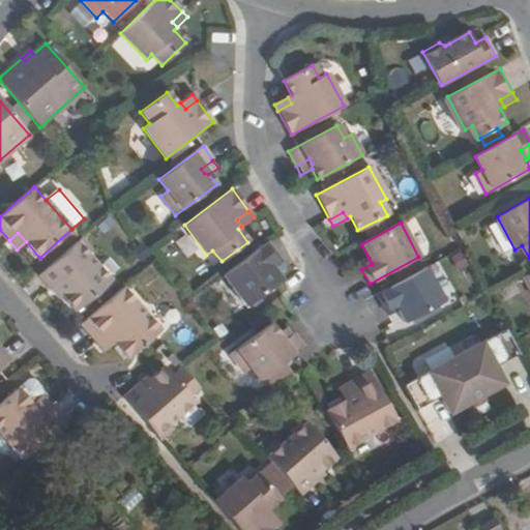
[(78,241),(88,254),(93,251),(82,237),(78,241)]
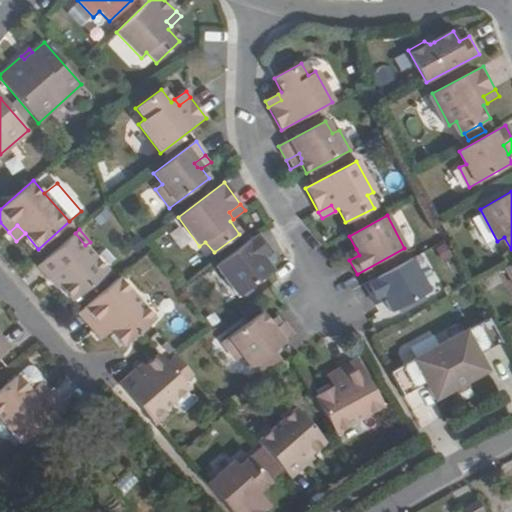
[(52,275),(61,286),(74,301),(108,271),(85,245),(75,233),(38,265),(48,278),(52,275)]
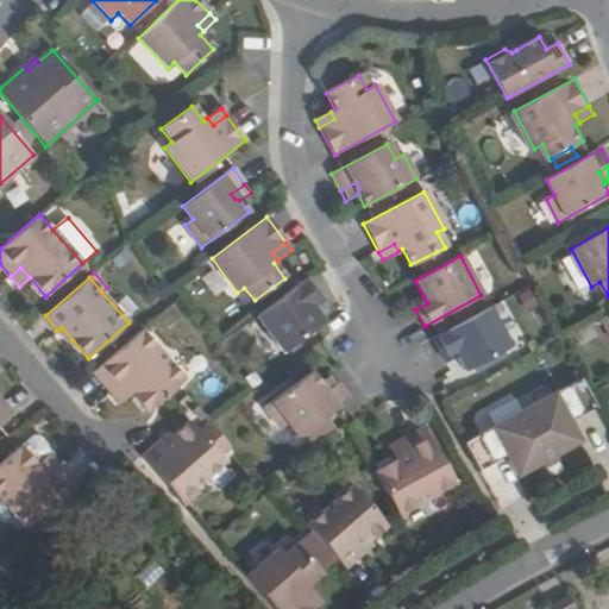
[(307,280),(256,318),(282,352),(324,322),(313,308),(308,302),(319,295),(307,280)]
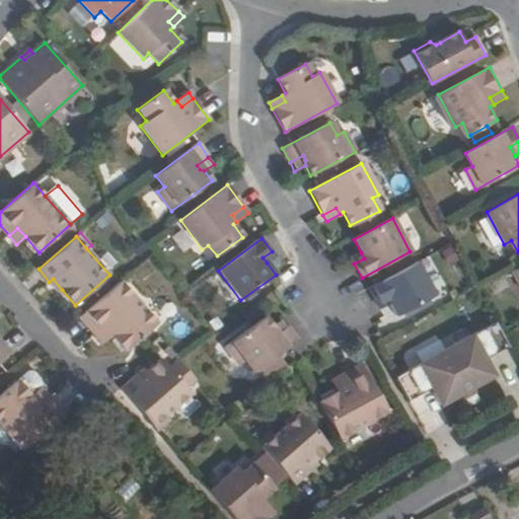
[(263,257),(267,263),(276,256),(272,251),(263,257)]
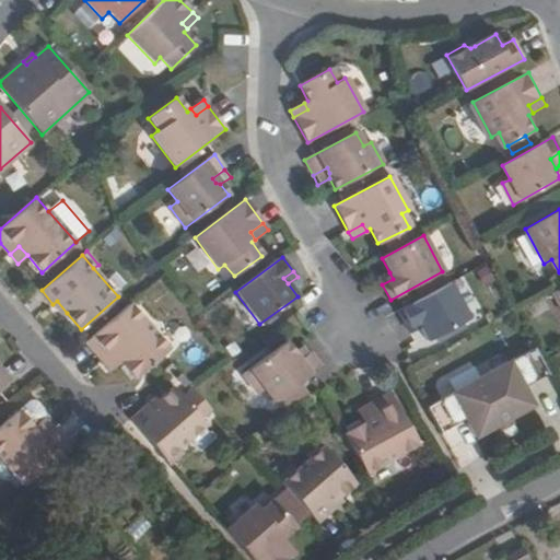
[(378,278),(382,284),(393,279),(389,272),(378,278)]
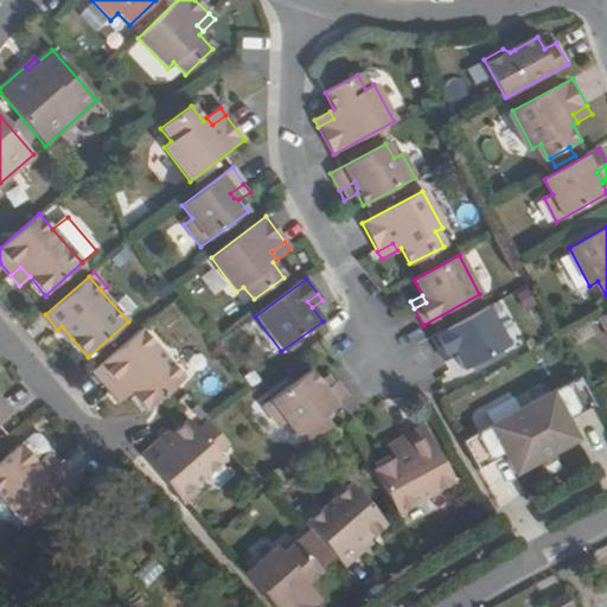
[(508,346),(486,308),(430,338),(440,355),(452,349),(455,356),(464,371),(508,346)]
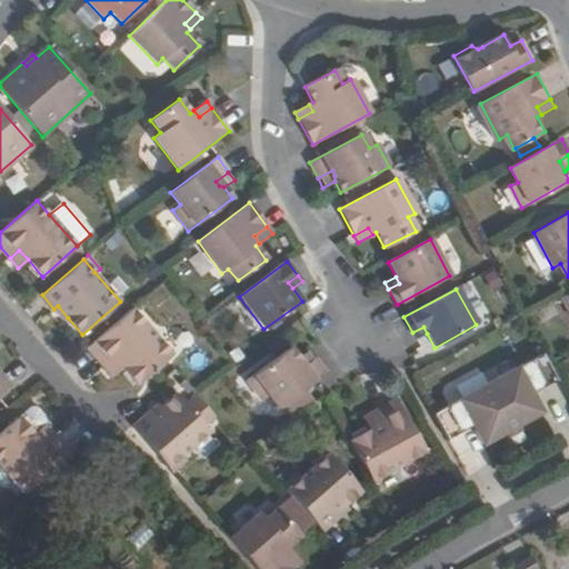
[(58,306),(53,309),(65,321),(68,318),(58,306)]
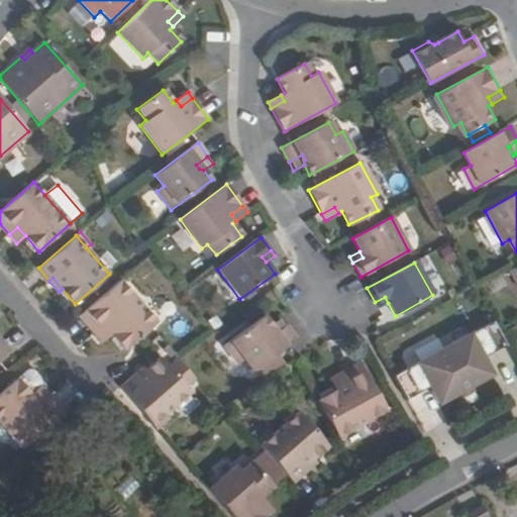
[(104,326),(111,334),(124,350),(157,322),(120,281),(80,316),(95,334),(104,326)]
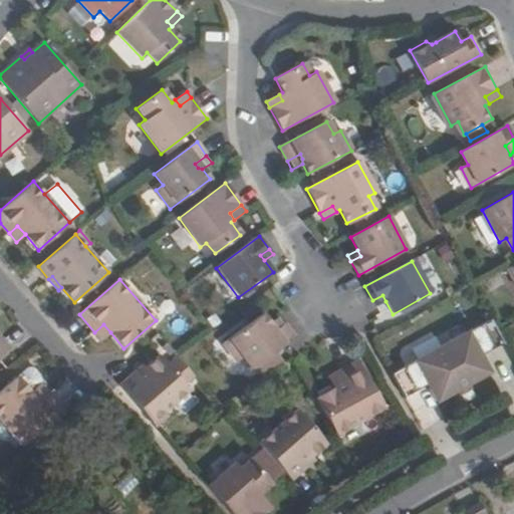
[(382,295),(372,300),(375,306),(386,301),(382,295)]
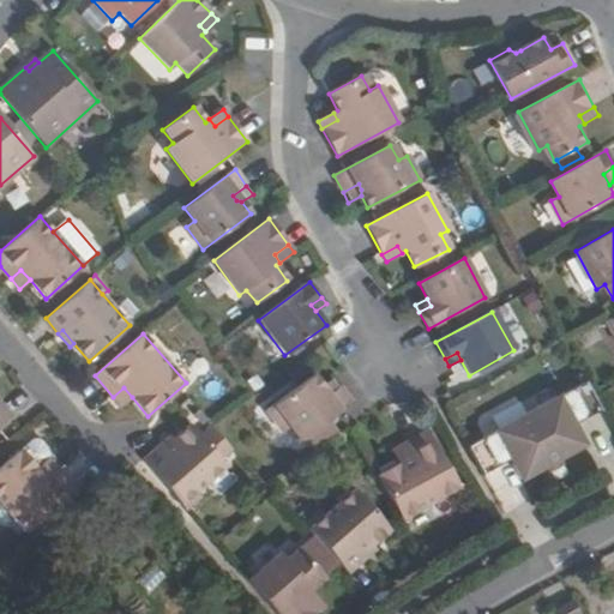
[(353,403),(341,387),(326,398),(323,393),(323,389),(323,387),(313,375),(266,411),(283,433),(292,428),(301,441),(353,403)]
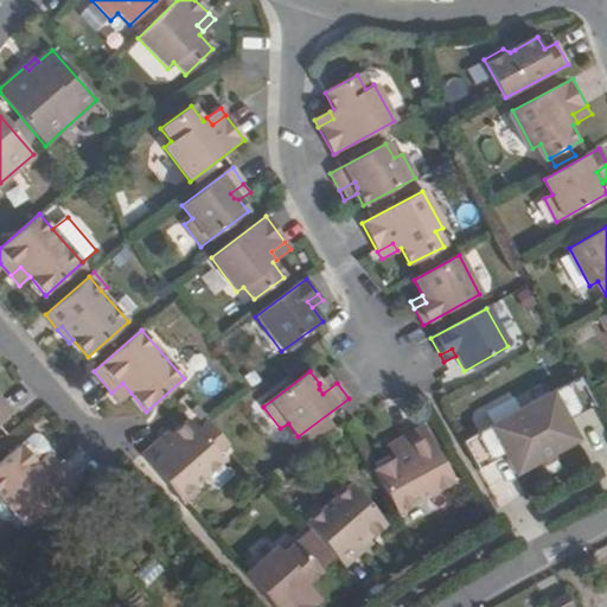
[(331,375),(319,383),(319,384),(319,389),(323,394),(337,383),(331,375)]
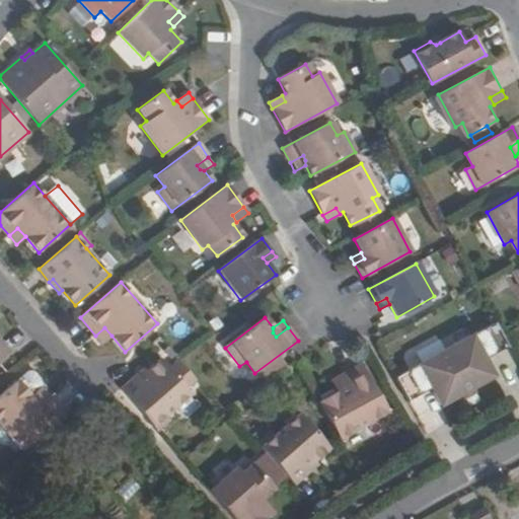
[(488,362),(509,350),(502,336),(494,321),(394,376),(410,403),(432,391),(441,406),(459,397),(462,403),(476,396),(473,389),(496,377),(488,362)]
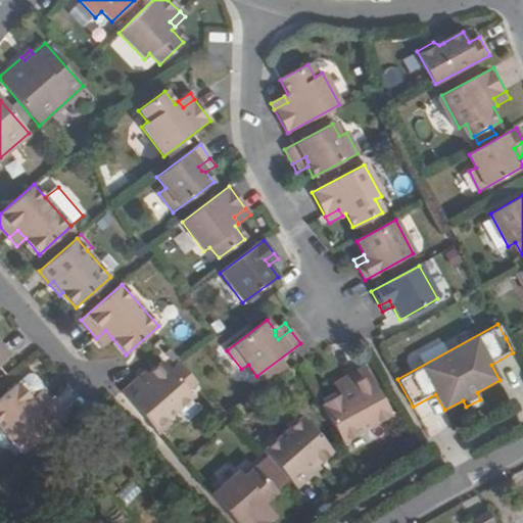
[(105,330),(96,338),(104,347),(112,338),(105,330)]
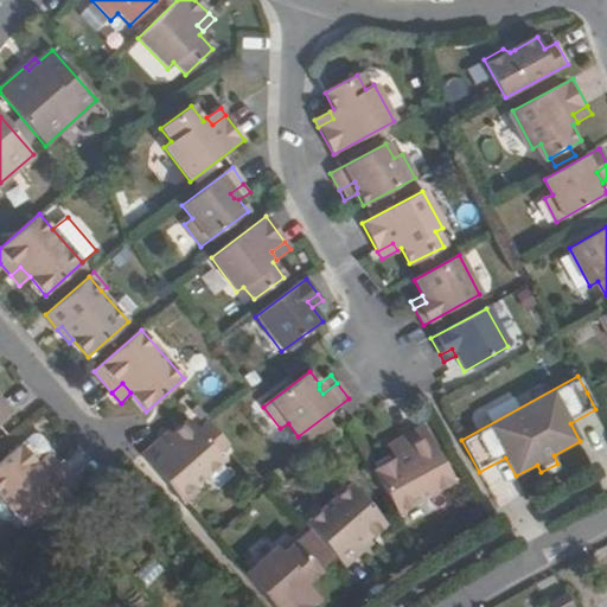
[(0,425),(13,414),(0,398),(0,425)]
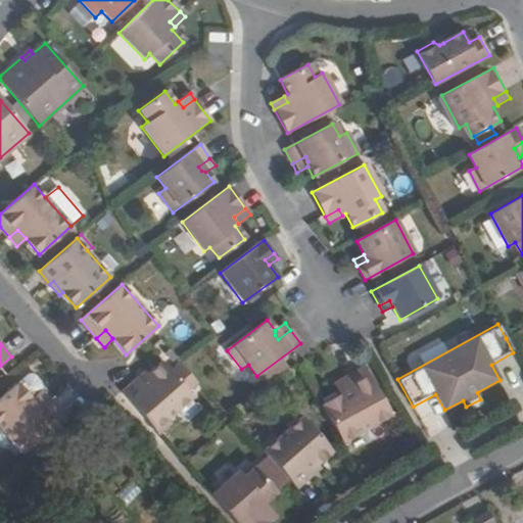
[(193,397),(189,392),(173,374),(162,363),(148,375),(137,385),(134,381),(122,392),(154,430),(168,420),(193,397)]
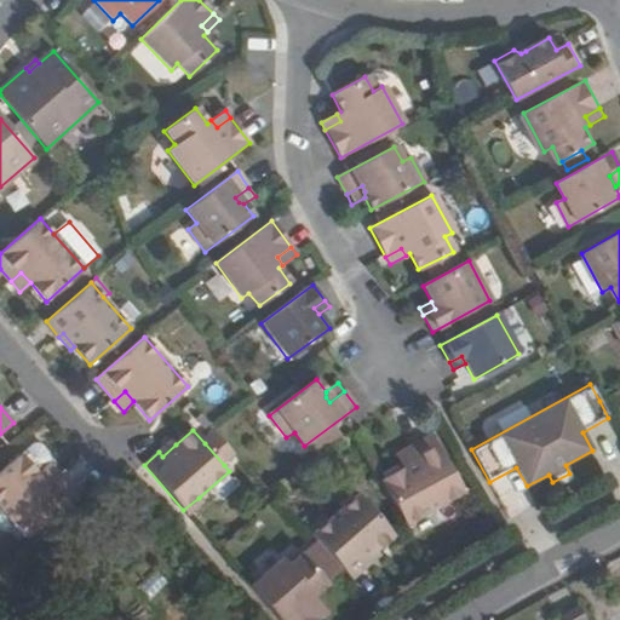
[(216,432),(205,443),(224,465),(236,455),(216,432)]
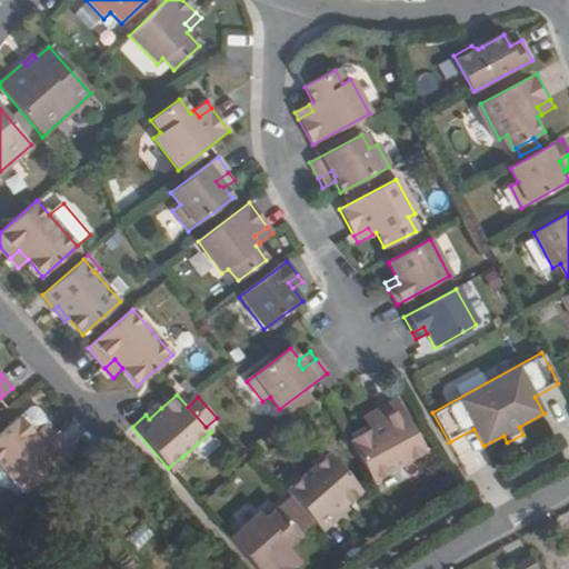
[(398,400),(375,412),(380,426),(370,431),(350,441),(372,482),(426,453),(398,400)]
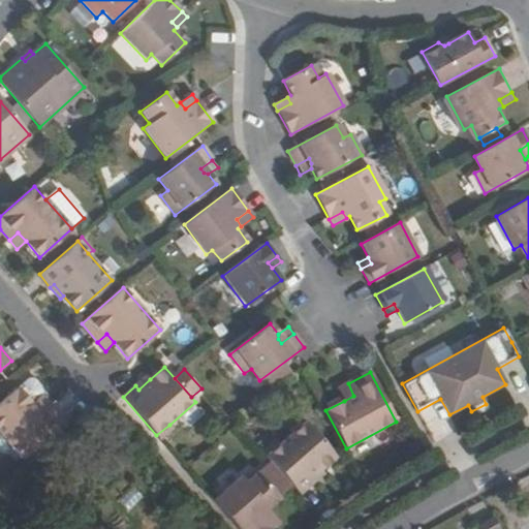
[(147,376),(135,385),(138,390),(150,379),(147,376)]
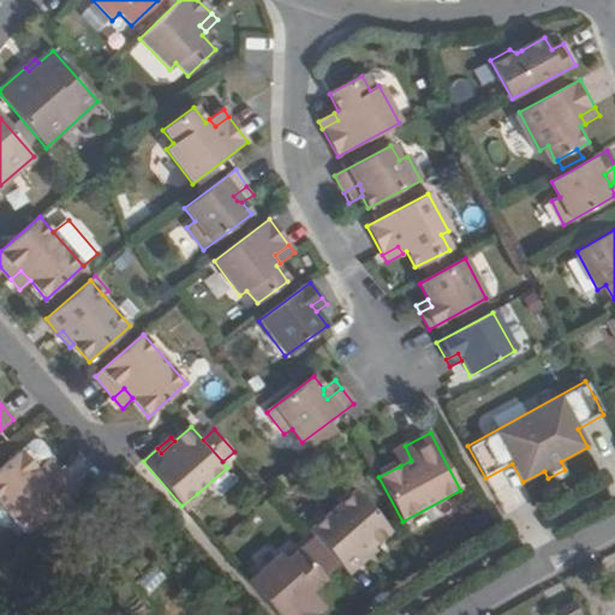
[(22,451),(37,470),(48,460),(51,454),(39,442),(33,441),(22,451)]
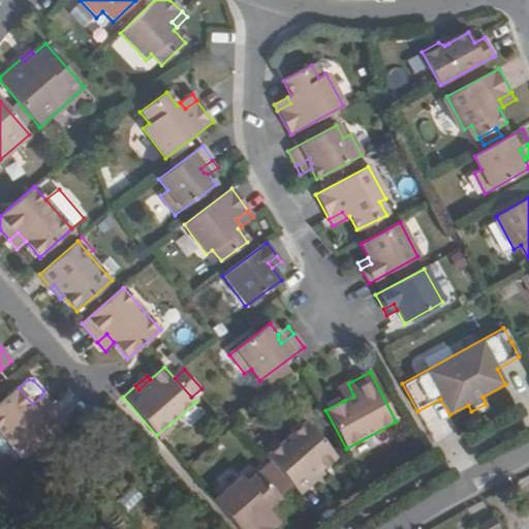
[(353,396),(348,383),(338,390),(344,401),(353,396)]
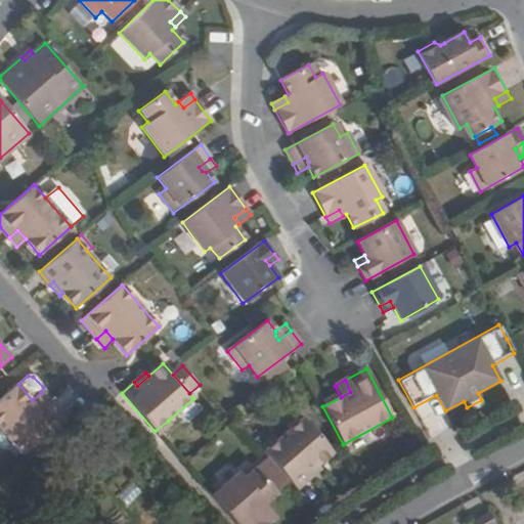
[(32,400),(18,384),(0,399),(0,428),(23,454),(64,420),(48,401),(39,408),(32,400)]
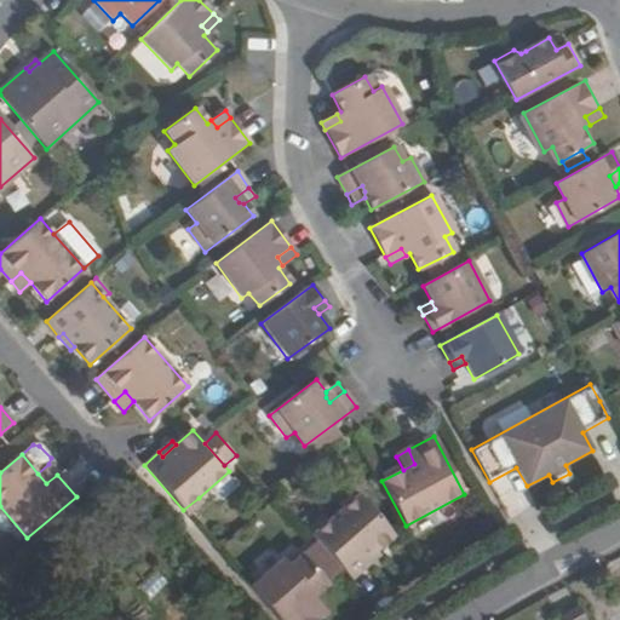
[(49,464),(38,474),(46,483),(57,475),(49,464)]
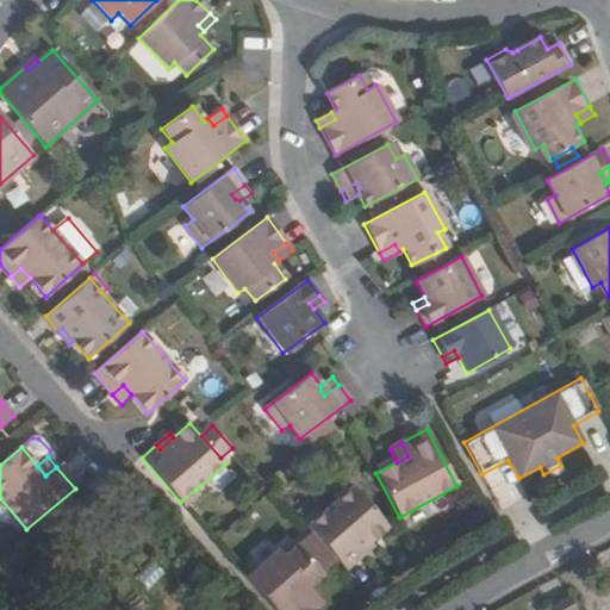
[(352,487),(322,514),(307,526),(312,531),(338,560),(347,571),(361,558),(358,554),(371,542),(388,528),(352,487)]
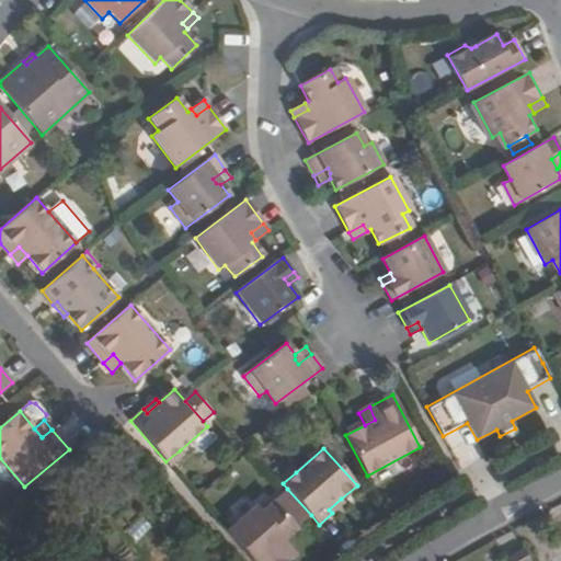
[(183,455),(180,450),(165,461),(170,467),(183,455)]
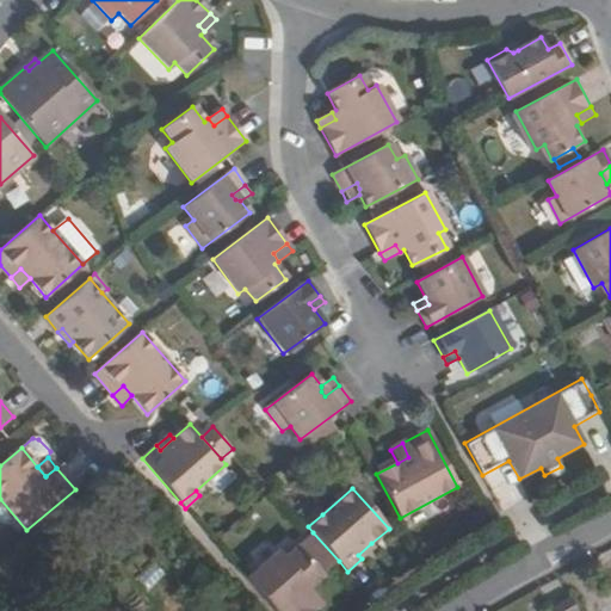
[(303,522),(308,526),(322,514),(318,510),(303,522)]
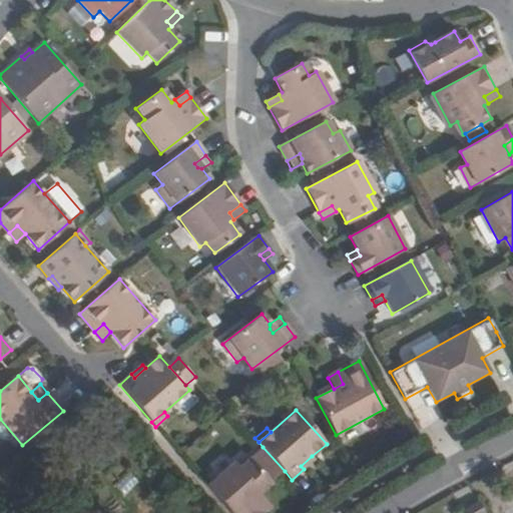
[(234,462),(207,486),(227,509),(230,512),(265,512),(266,512),(255,502),(262,496),(259,494),(285,471),(263,447),(239,468),(234,462)]
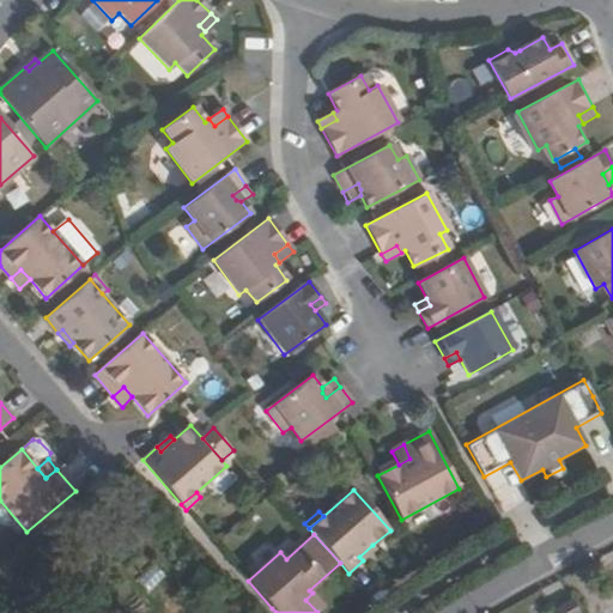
[(376,548),(372,545),(359,557),(363,560),(376,548)]
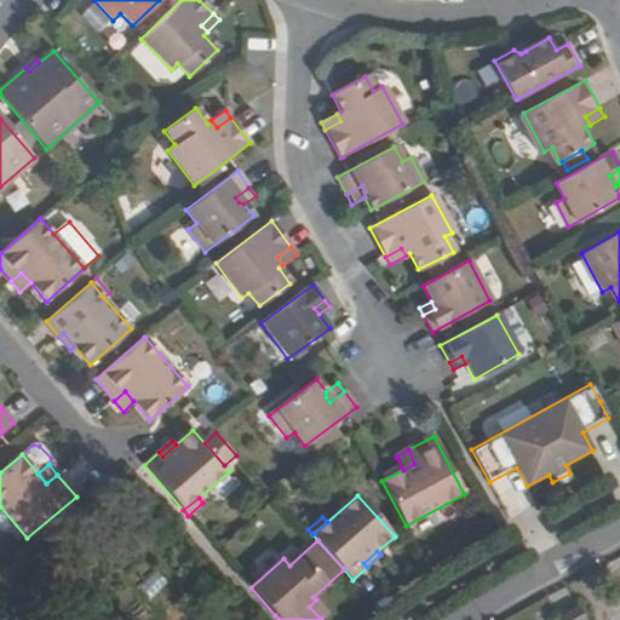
[(309,607),(321,619),(328,614),(316,600),(309,607)]
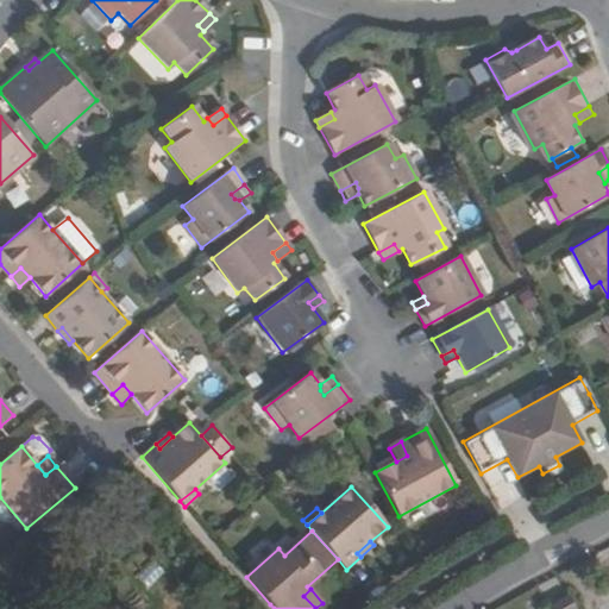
[(575,608),(576,608),(567,595),(548,604),(550,608),(575,608)]
